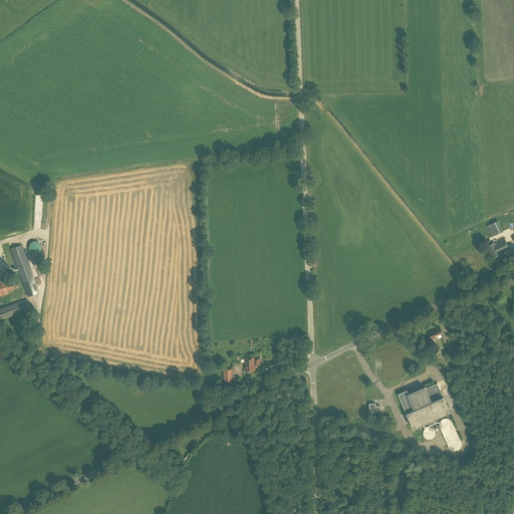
[(492,237),(503,231),(498,221),(487,226),(492,237)]
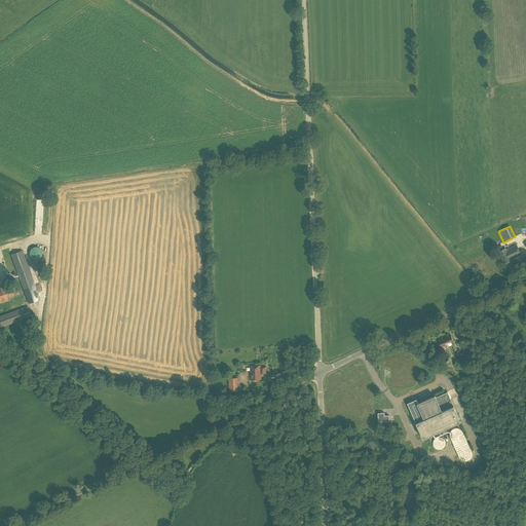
[(521,255),(517,245),(509,248),(508,245),(504,247),(505,249),(498,252),(504,263),(512,260),(511,260),(521,255)]
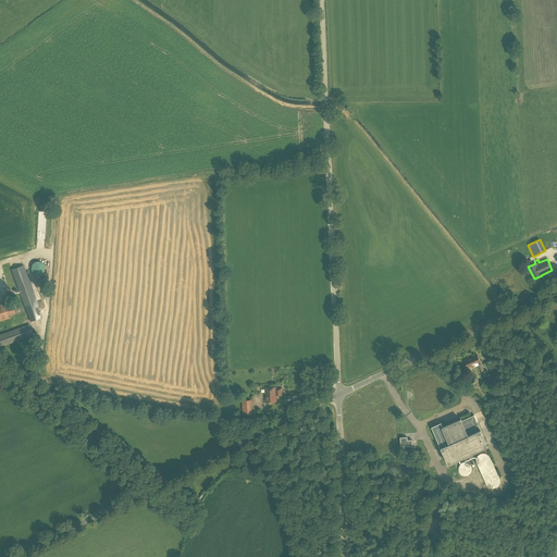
[(31,322),(42,318),(24,264),(11,270),(31,322)]
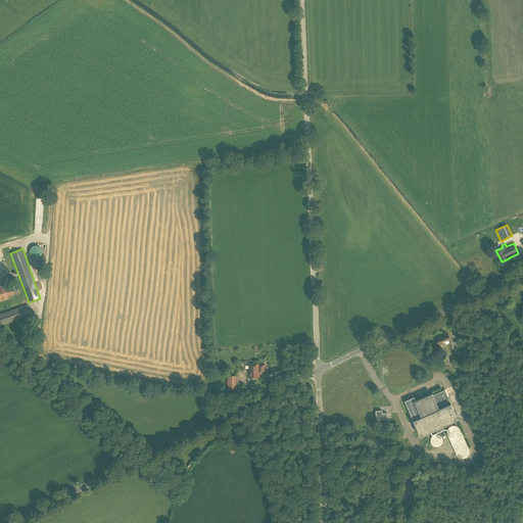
[(10,284),(4,286),(3,285),(0,285),(0,300),(8,298),(8,297),(14,294),(10,284)]
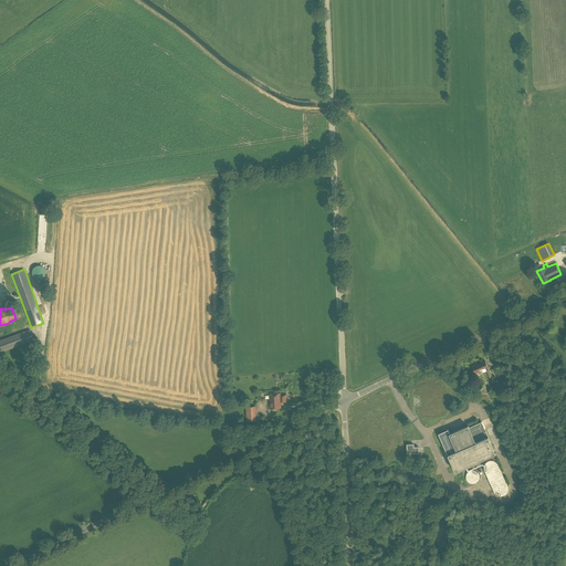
[(0,352),(34,342),(30,329),(0,339),(0,352)]
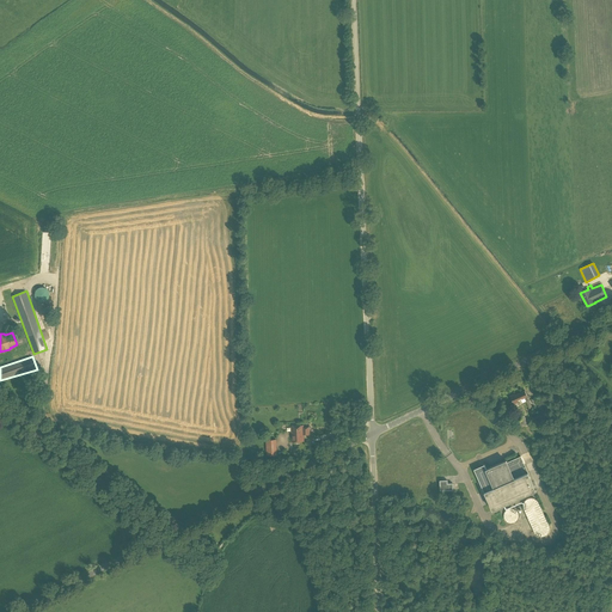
[(527,397),(525,391),(515,396),(515,393),(510,396),(514,404),(519,402),(519,401),(521,399),(522,403),(526,402),(528,409),(532,408),(530,401),(527,397)]
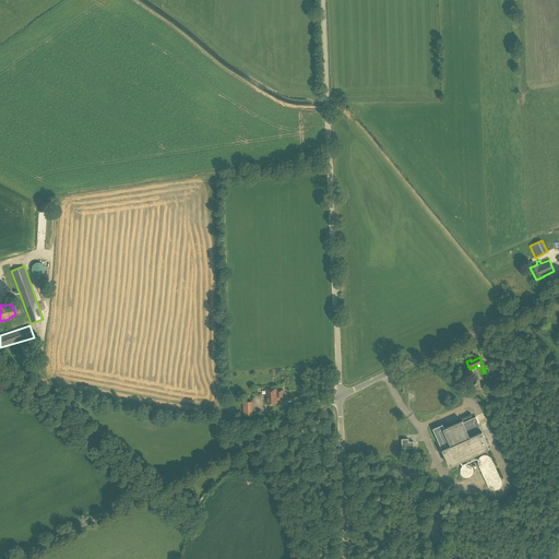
[(277,389),(265,389),(266,404),(277,403),(277,397),(282,397),(282,390),(277,390),(277,389)]
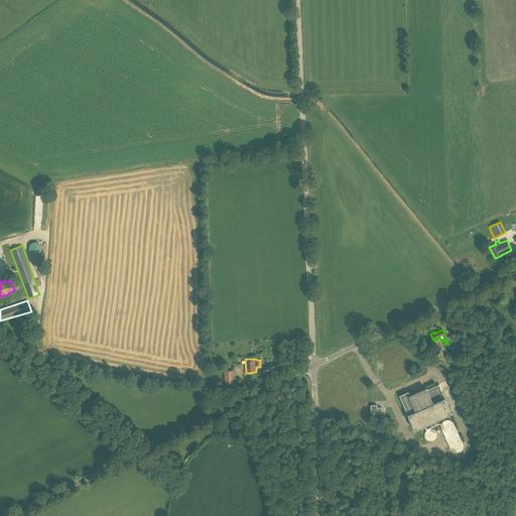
[(225,384),(234,384),(233,370),(224,371),(225,384)]
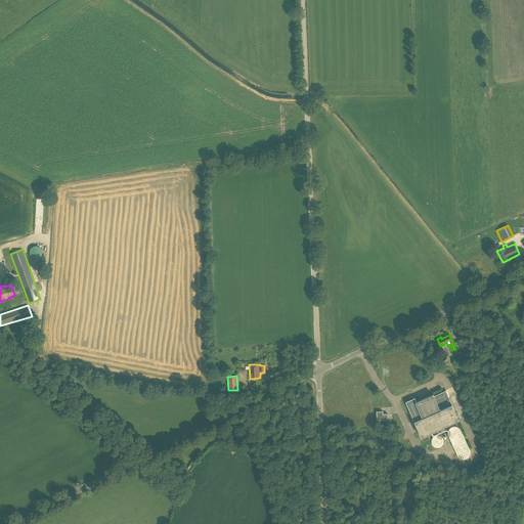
[(460,420),(446,391),(435,396),(434,394),(417,401),(415,398),(405,402),(422,437),(460,420)]
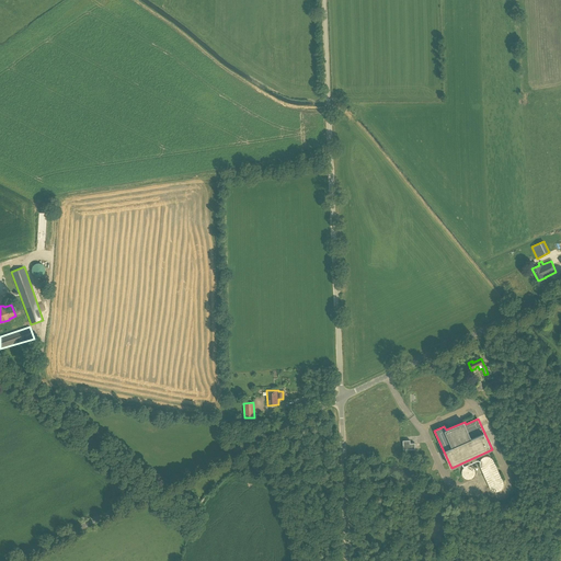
[(410,444),(410,441),(403,441),(404,449),(415,449),(415,444),(410,444)]
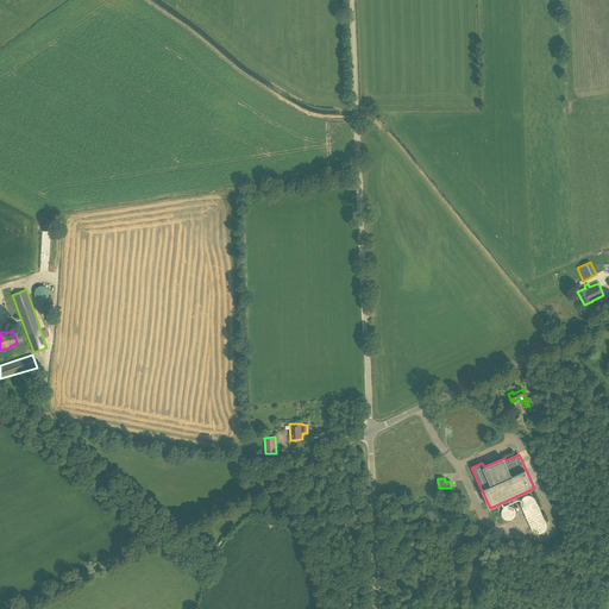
[(539,534),(541,533),(542,533),(544,532),(545,531),(546,528),(546,527),(547,526),(547,525),(546,523),(545,521),(535,500),(535,498),(534,497),(532,496),(529,495),(527,496),(526,496),(523,496),(522,498),(521,500),(521,501),(521,503),(521,504),(521,506),(523,510),(532,529),(532,531),(534,532),(535,533),(538,534),(539,534)]
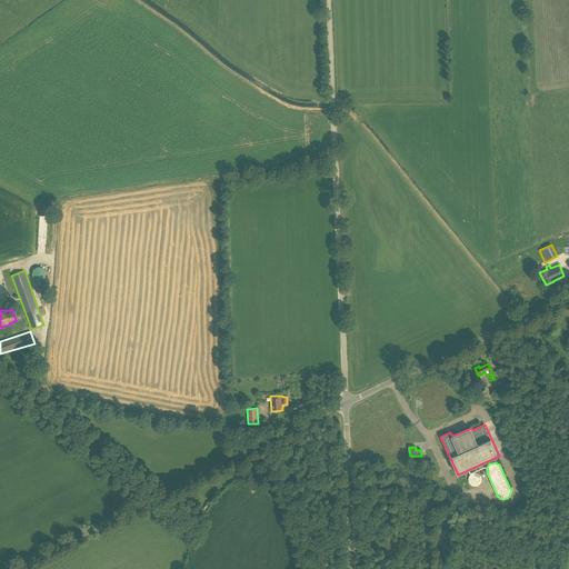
[(476,486),(478,486),(480,485),(481,483),(481,482),(482,479),(481,478),(481,477),(480,475),(479,473),(478,473),(476,472),(475,472),(472,473),(471,473),(470,475),(469,476),(469,478),(468,479),(468,480),(469,481),(469,482),(470,483),(471,485),(472,486),(473,486),(476,486)]
